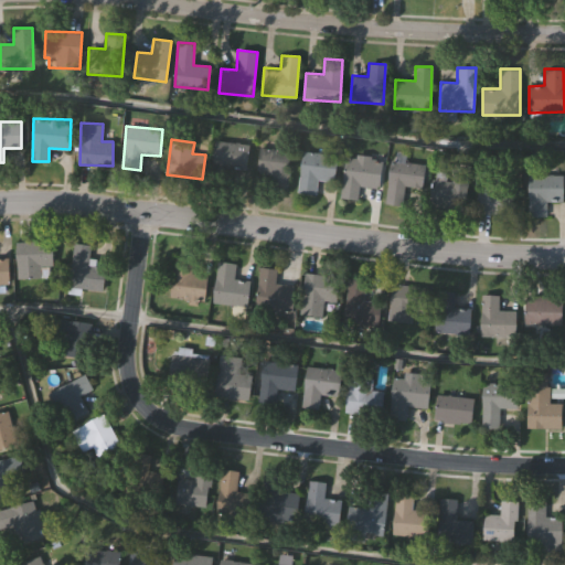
[(247,170),(210,167),(213,140),(251,145),(247,170)]
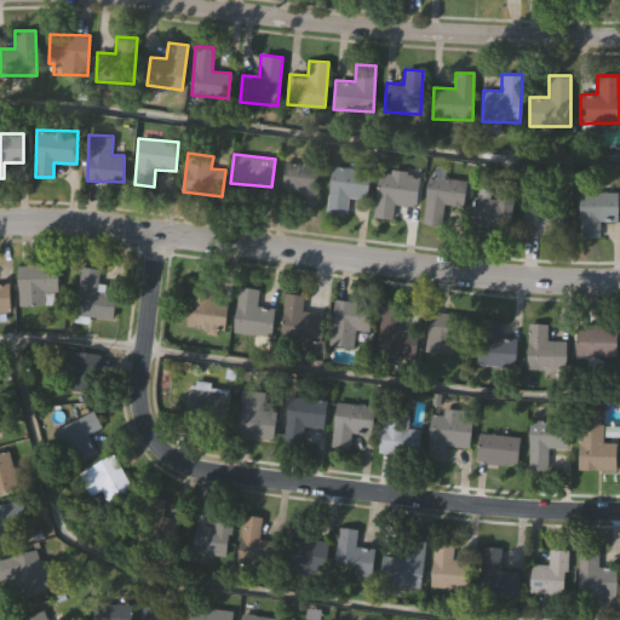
[(314,206),(281,201),(287,161),(320,166),(314,206)]
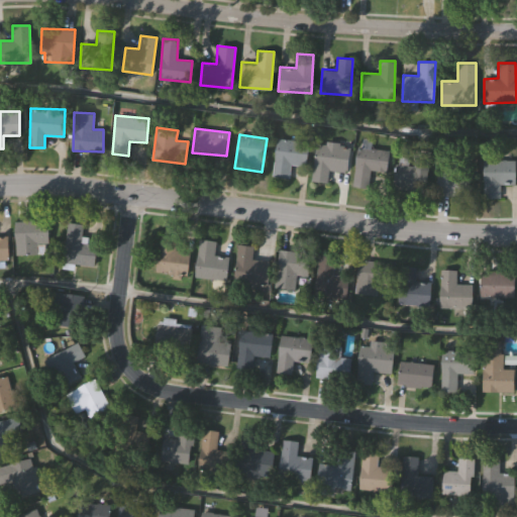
[(273,176),(276,139),(308,141),(306,165),(290,164),(289,177),(273,176)]
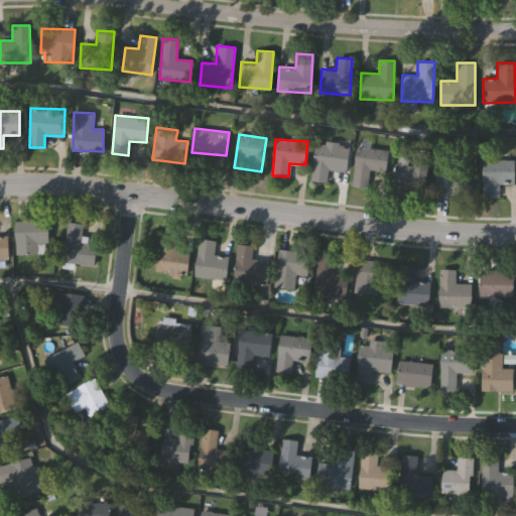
[(311,181),(314,141),(349,143),(347,171),(328,169),(328,182),(311,181)]
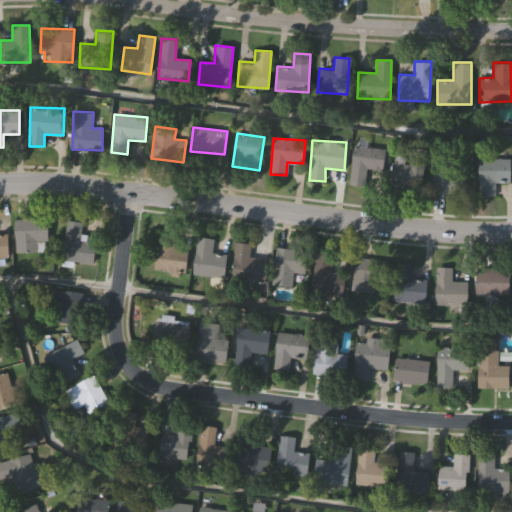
[(350,185),(352,145),(385,147),(383,169),(366,168),(365,186),(350,185)]
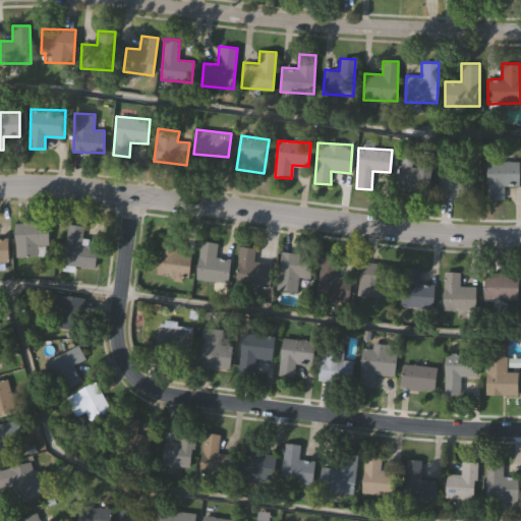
[(427,193),(398,189),(402,159),(415,161),(416,150),(432,153),(427,193)]
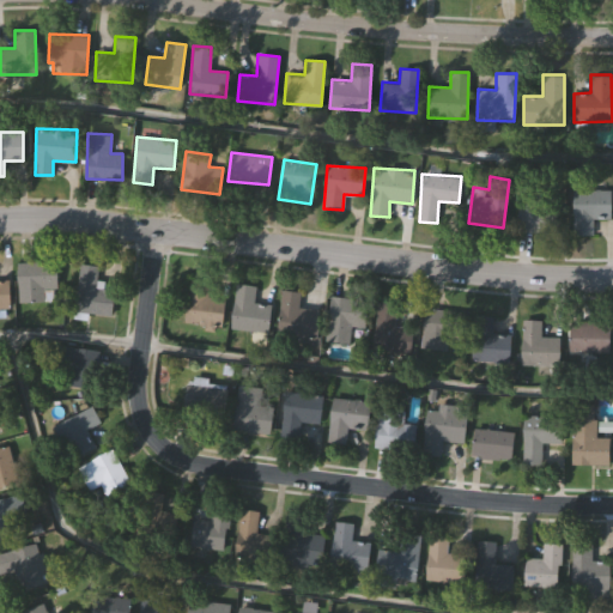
[(572,234),(572,189),(611,189),(611,217),(593,217),(593,234),(572,234)]
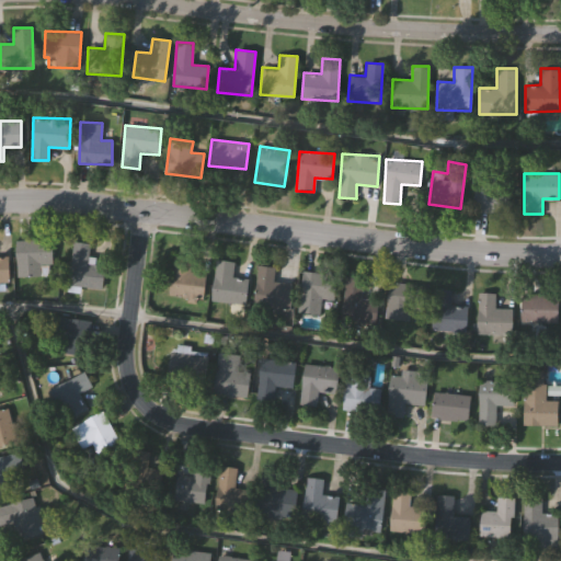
[(473,212),(473,186),(511,186),(511,212),(473,212)]
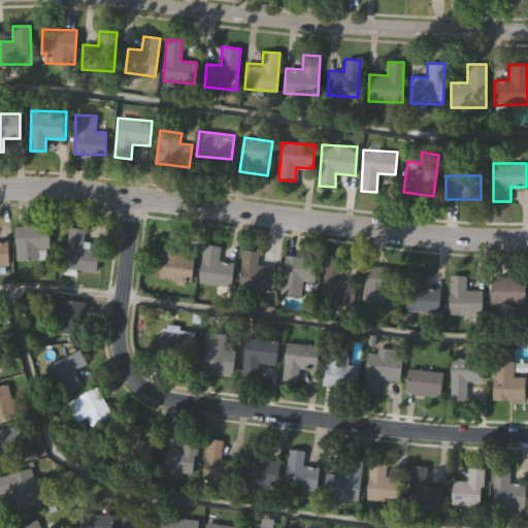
[(14,225),(50,225),(50,248),(37,248),(37,260),(14,260),(14,225)]
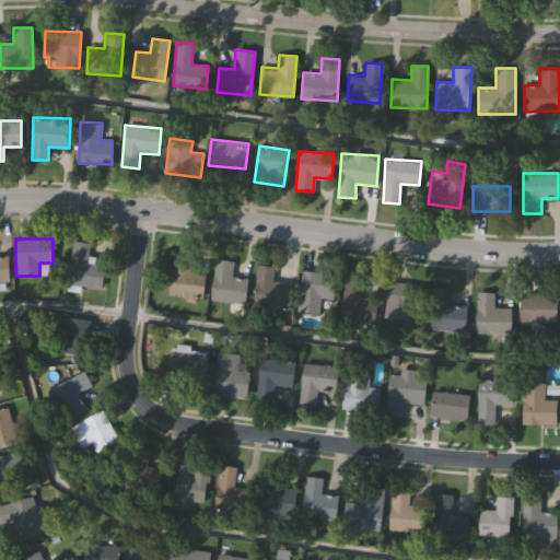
[(67,283),(73,241),(90,243),(86,263),(105,266),(102,289),(67,283)]
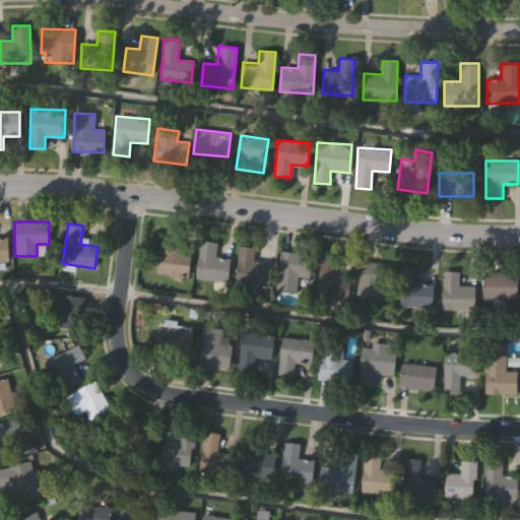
[(156,273),(159,235),(178,236),(177,251),(191,252),(189,276),(156,273)]
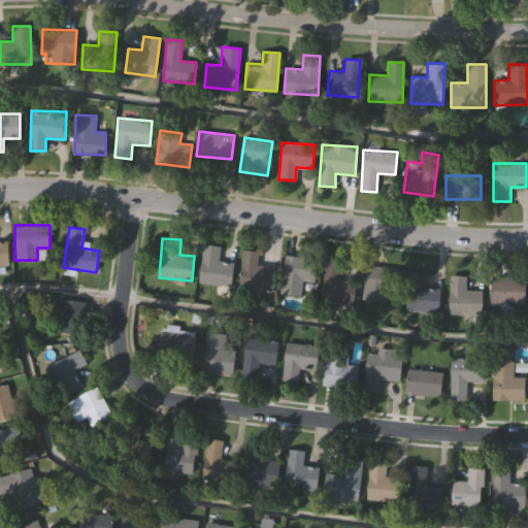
[(8,266),(0,266),(0,240),(8,240),(8,266)]
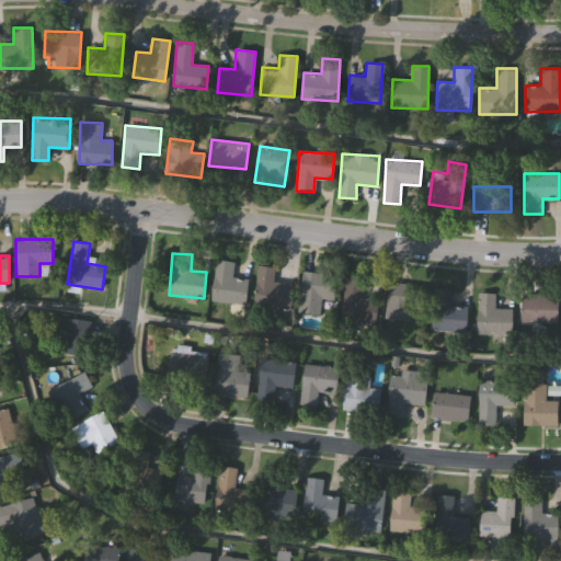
[(235,261),(232,276),(248,278),(244,304),(210,299),(216,259),(235,261)]
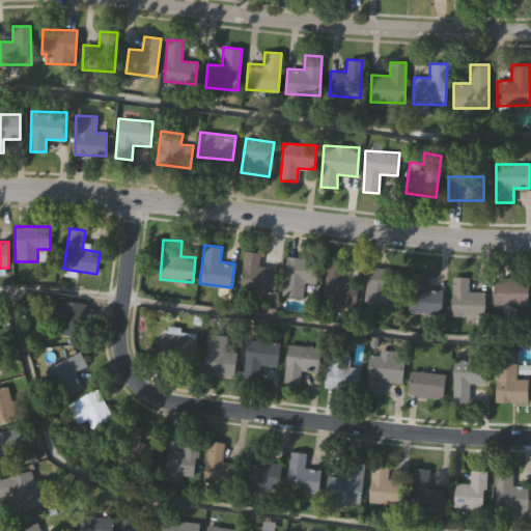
[(240,292),(244,252),(258,253),(257,264),(279,267),(276,297),(240,292)]
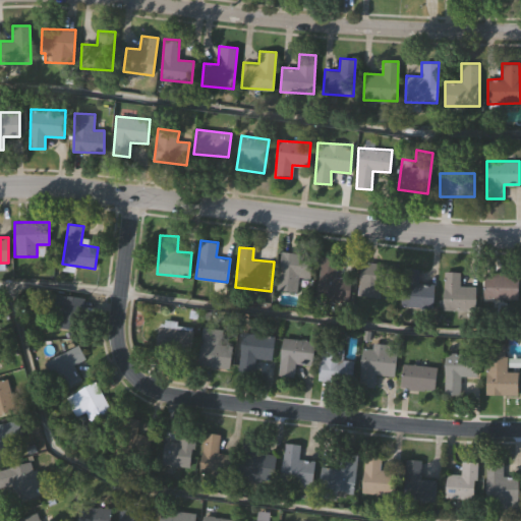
[(310,278),(297,277),(296,291),(277,290),(281,251),(312,254),(310,278)]
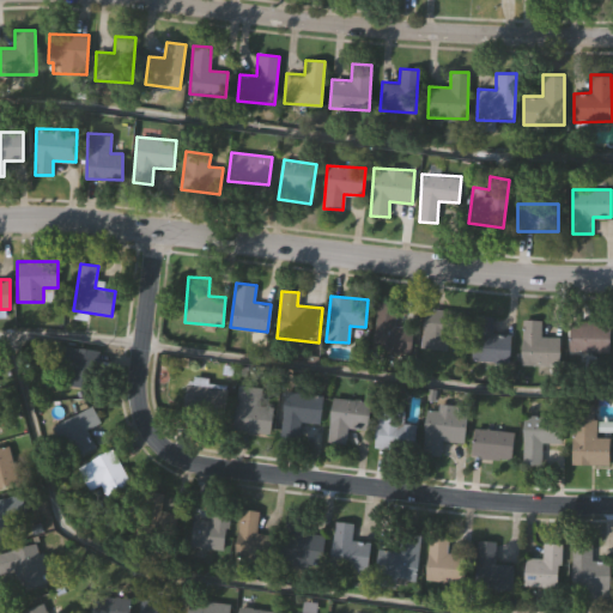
[(377,302),(396,304),(394,326),(412,327),(410,353),(372,350),(377,302)]
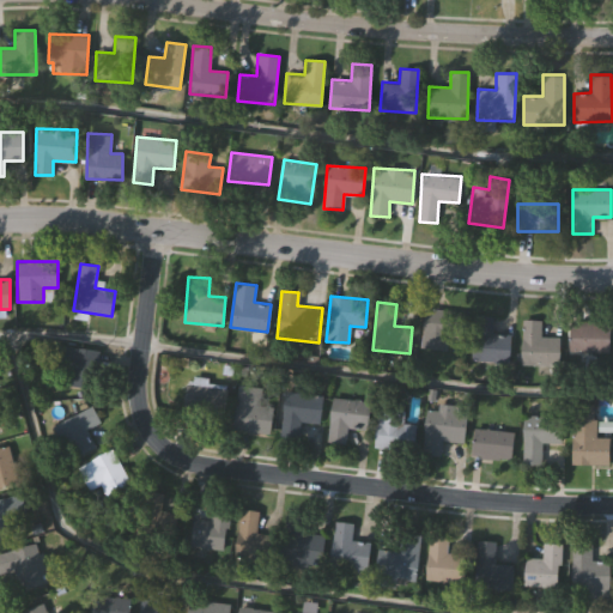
[(447,350),(422,349),(424,309),(465,311),(462,339),(448,339),(447,350)]
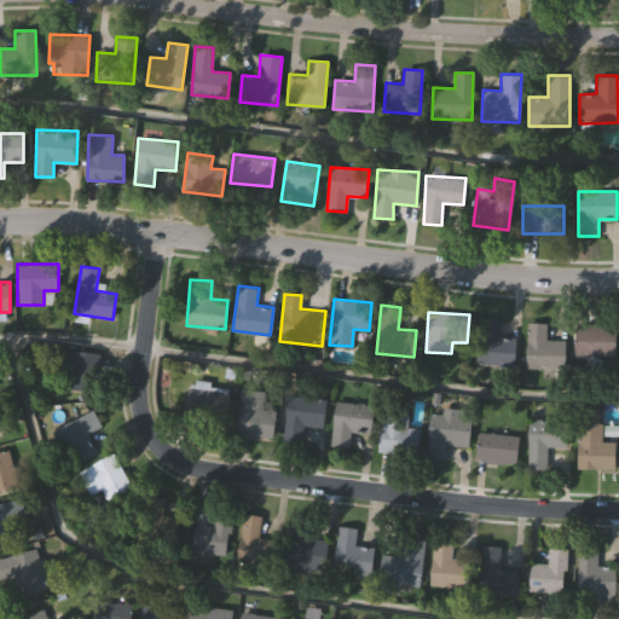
[(512,364),(476,364),(478,317),(498,318),(498,336),(512,336),(512,364)]
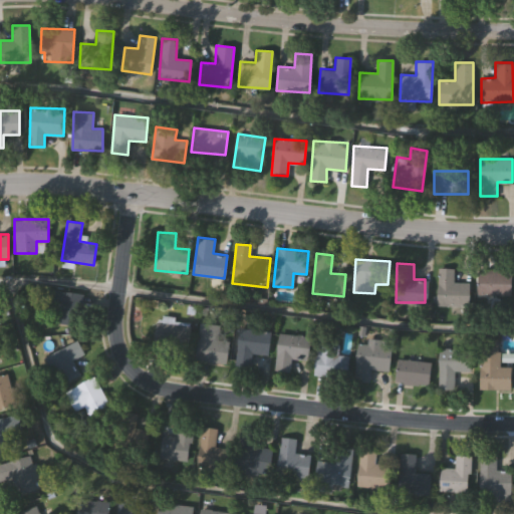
[(454,281),(470,281),(469,305),(437,305),(437,267),(454,267),(454,281)]
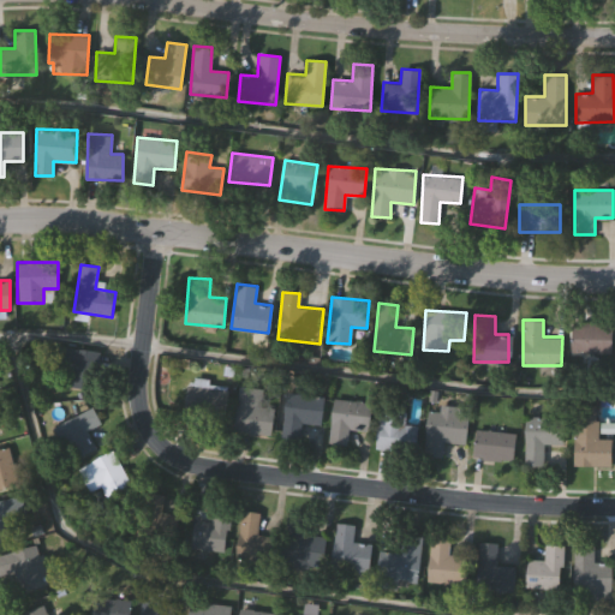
[(611,322),(611,354),(569,354),(569,322),(611,322)]
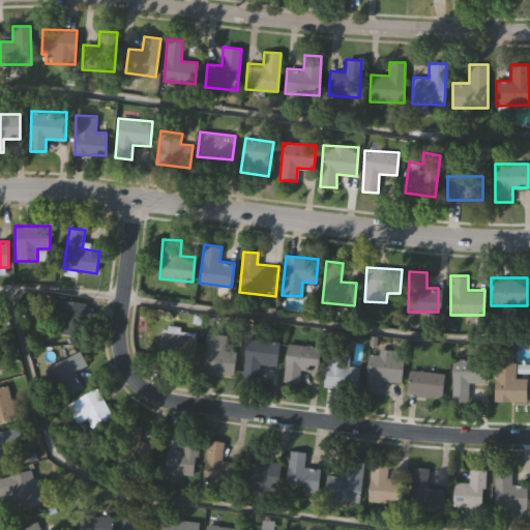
[(46,299),(81,301),(79,336),(43,334),(46,299)]
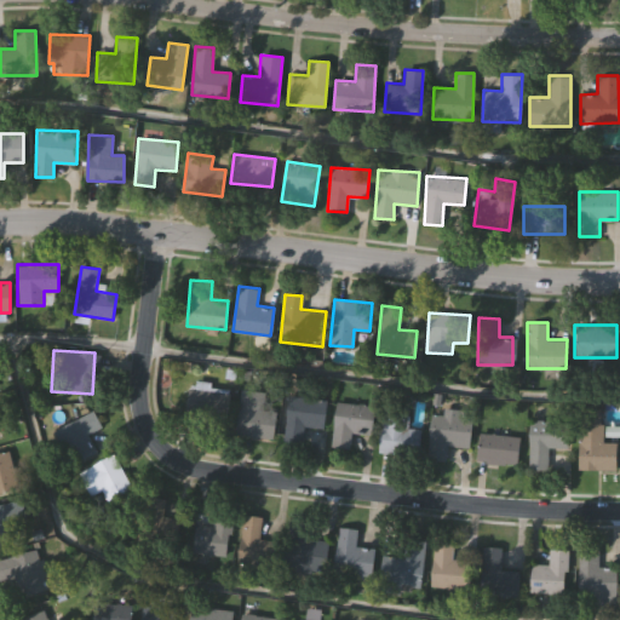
[(189,383),(229,389),(225,418),(184,412),(189,383)]
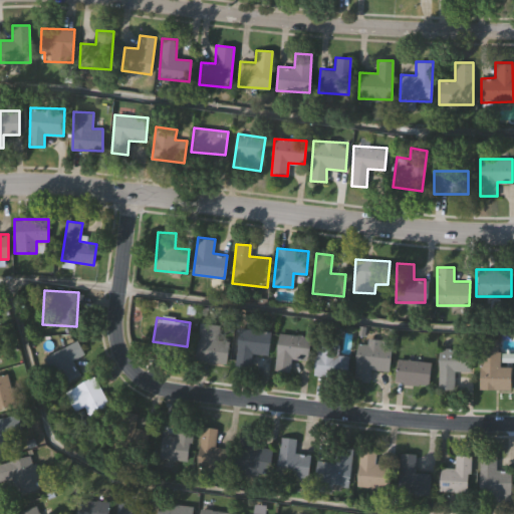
[(229,339),(227,362),(195,359),(199,320),(219,322),(218,337),(229,339)]
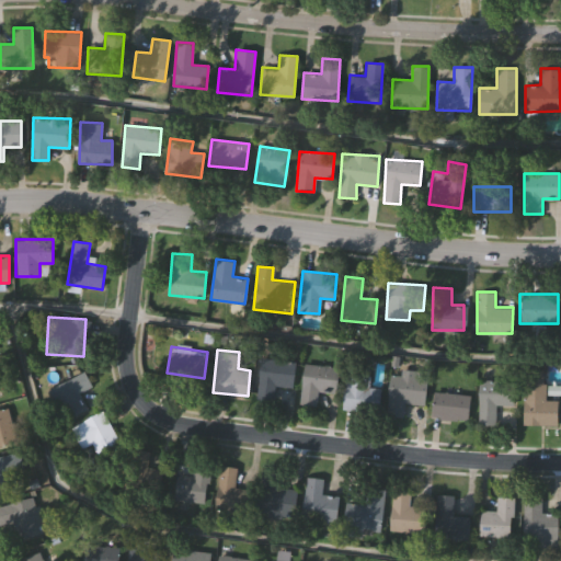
[(294,386),(274,385),(273,399),(256,398),(260,357),(296,361),(294,386)]
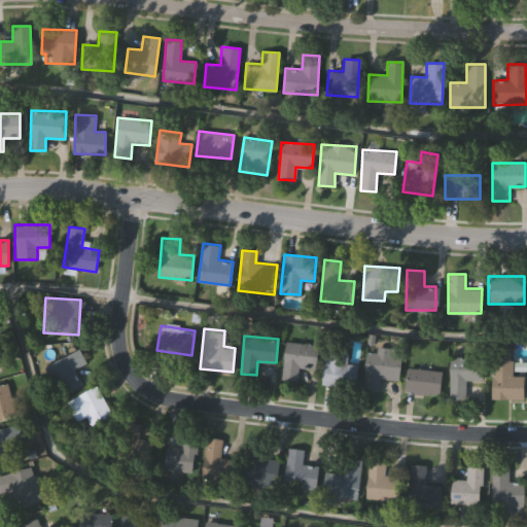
[(318,344),(315,369),(297,366),(296,381),(281,379),(285,341),(318,344)]
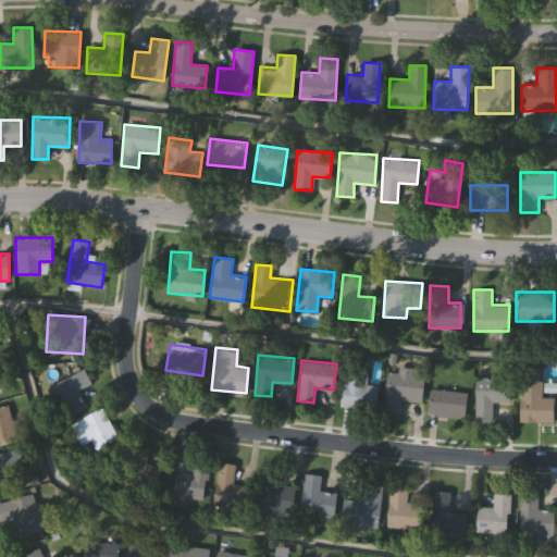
[(421,400),(401,398),(399,412),(383,411),(387,371),(397,372),(397,366),(424,369),(421,400)]
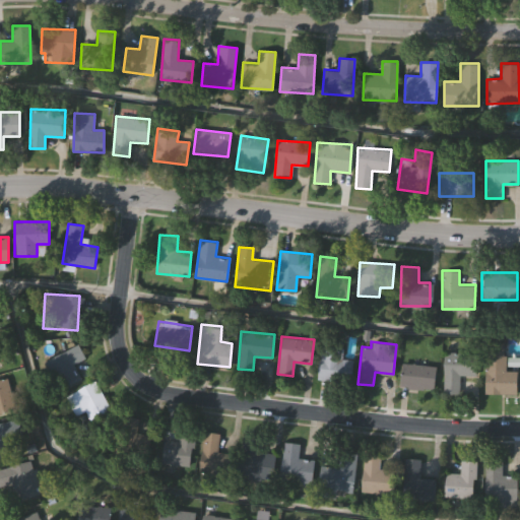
[(517,392),(484,392),(485,341),(505,341),(505,370),(517,370),(517,392)]
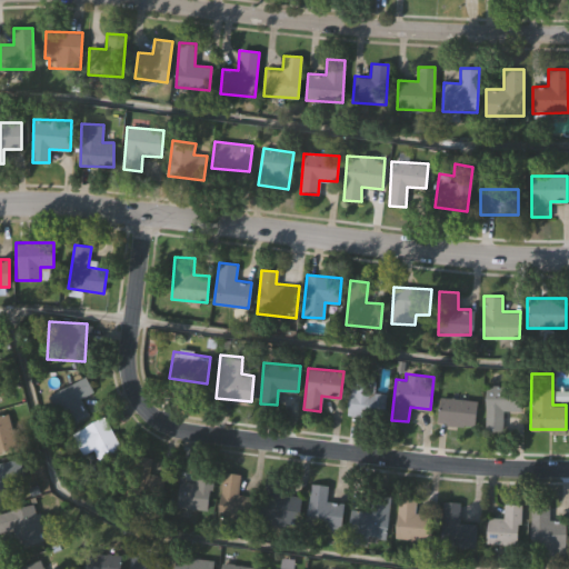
[(68,425),(51,393),(85,375),(93,390),(79,398),(87,413),(68,425)]
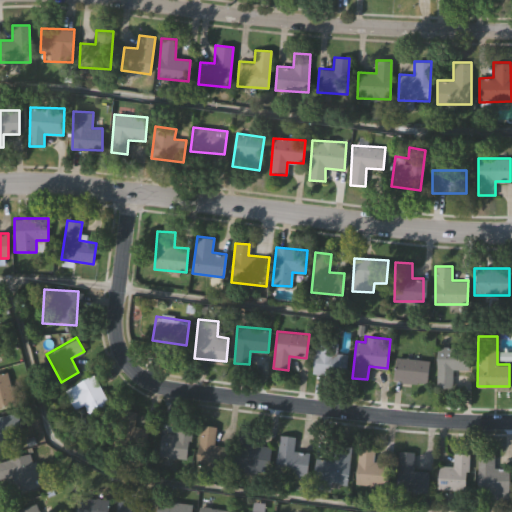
[(345,375),(313,373),(315,340),(337,342),(336,352),(347,353),(345,375)]
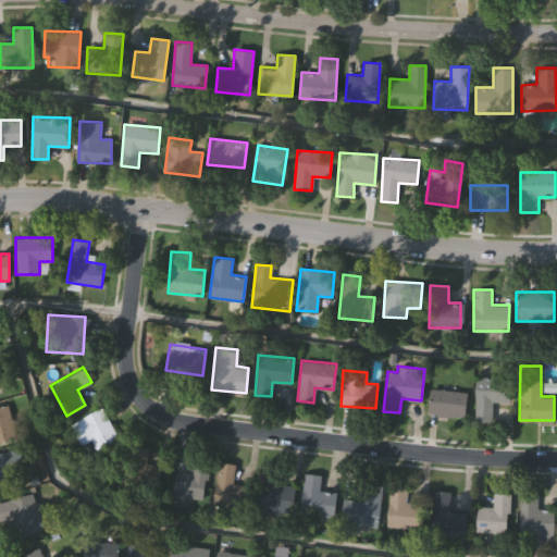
[(492,421),(474,421),(474,376),(509,376),(509,400),(492,400),(492,421)]
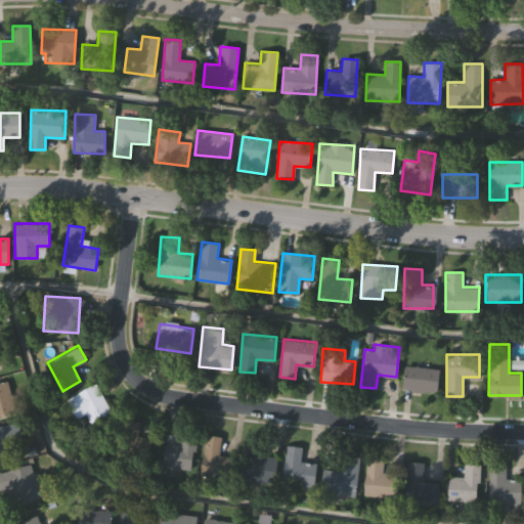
[(403,390),(403,366),(438,366),(438,390),(403,390)]
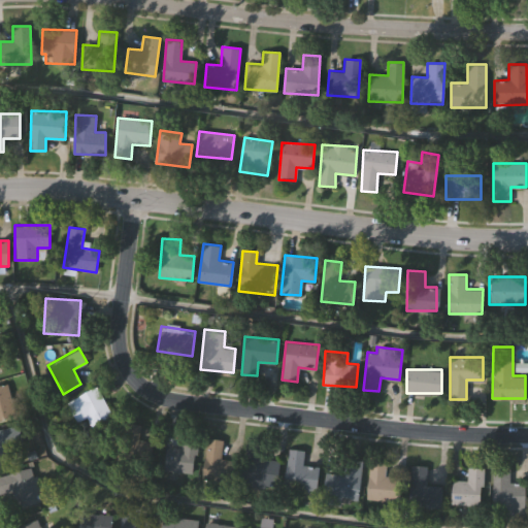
[(0,419),(0,385),(7,384),(14,416),(0,419)]
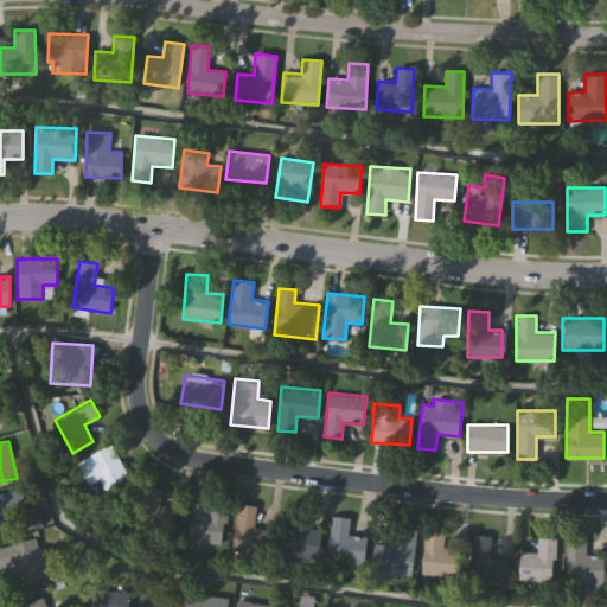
[(96,490),(81,459),(112,445),(127,475),(96,490)]
